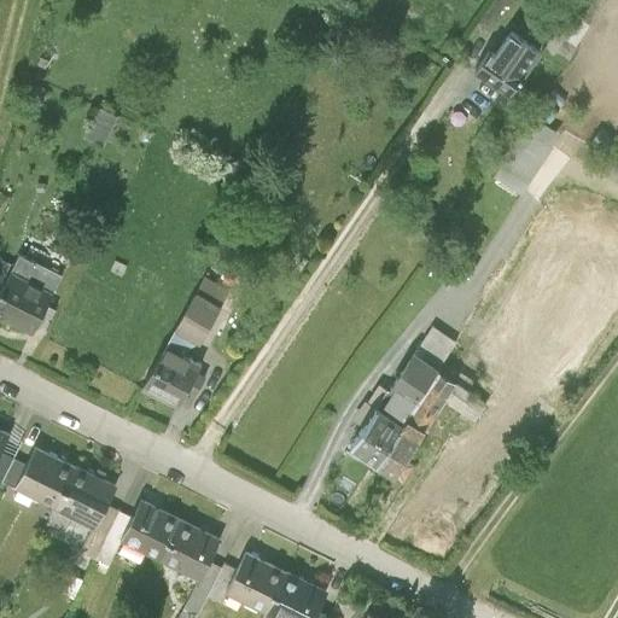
[(555,31),(541,56),(566,70),(608,0),(565,0),(561,7),(576,16),(564,36),(555,31)]
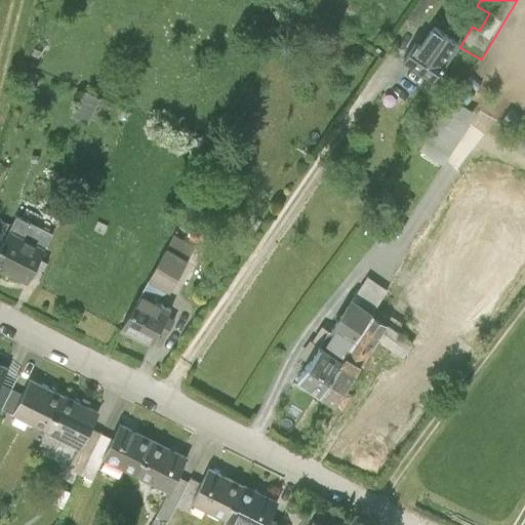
[(415,43),(403,62),(433,81),(458,43),(436,29),(422,48),(415,43)]
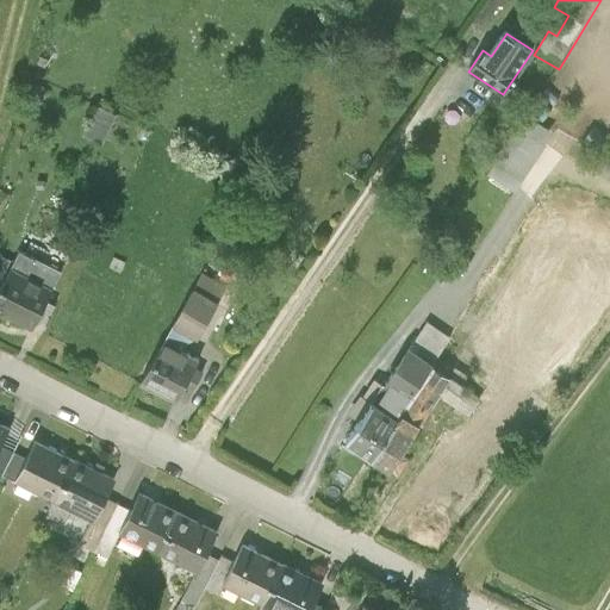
[(114,116),(98,107),(85,136),(101,143),(114,116)]
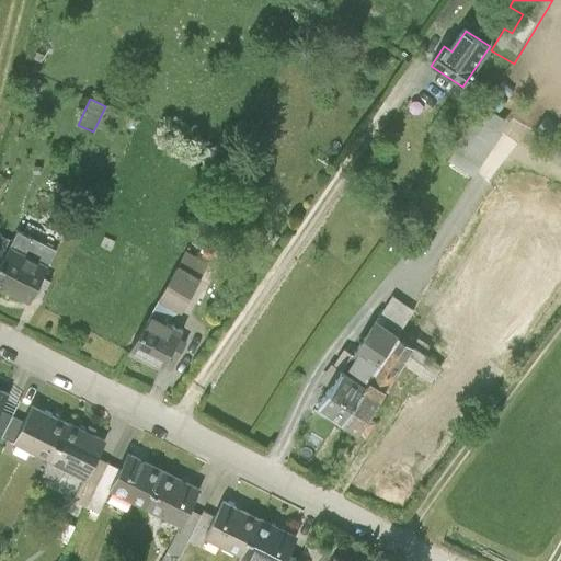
[(500,133),(476,117),(449,160),(474,174),(500,133)]
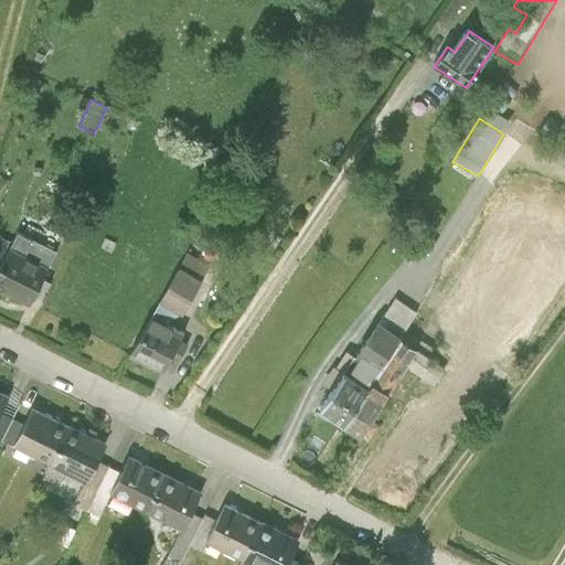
[(11,244),(0,265),(0,286),(29,301),(62,238),(25,219),(11,244)]
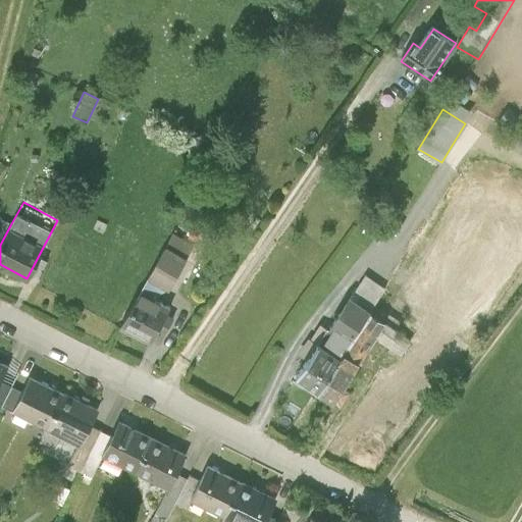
[(0,245),(10,225),(0,219),(0,245)]
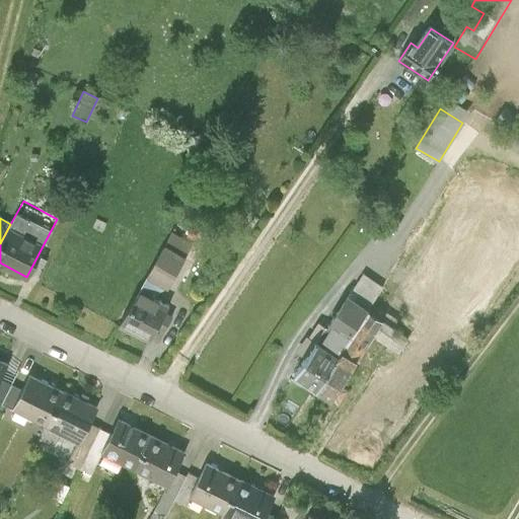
[(172,233),(147,282),(171,295),(197,246),(172,233)]
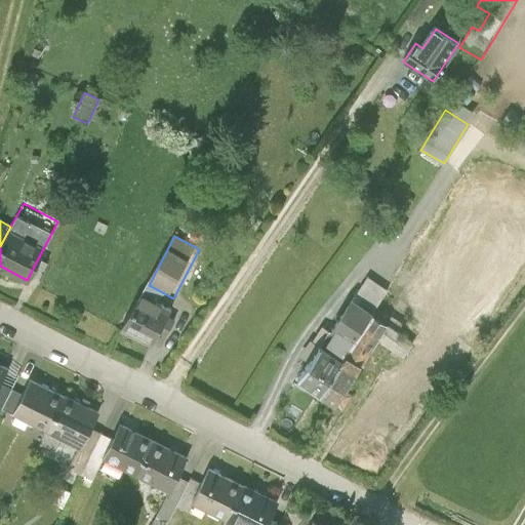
[(326,347),(345,358),(358,366),(372,345),(397,360),(410,338),(372,315),(388,290),(366,277),(332,329),(335,331),(326,347)]
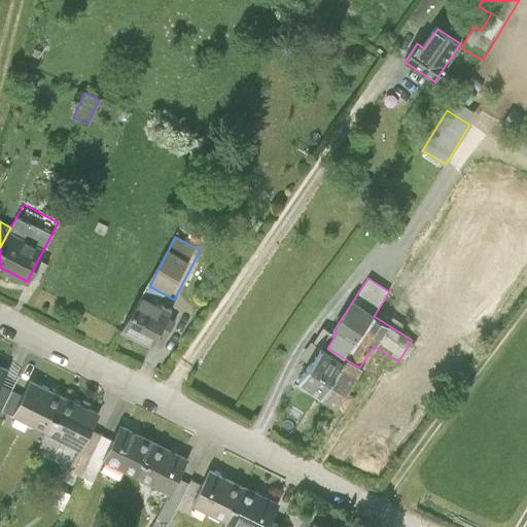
[(143,299),(124,335),(152,351),(173,314),(143,299)]
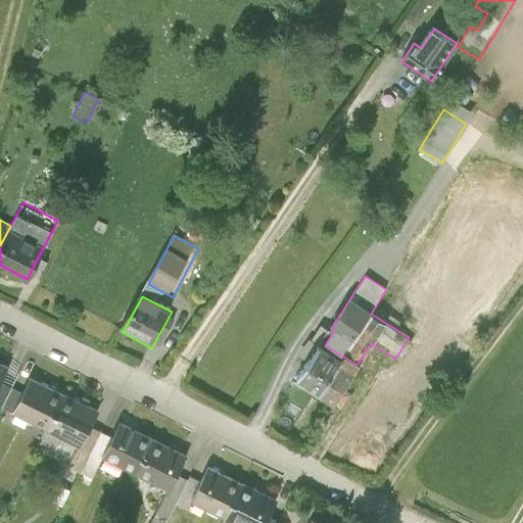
[(295,382),(318,395),(343,357),(325,345),(321,342),(295,382)]
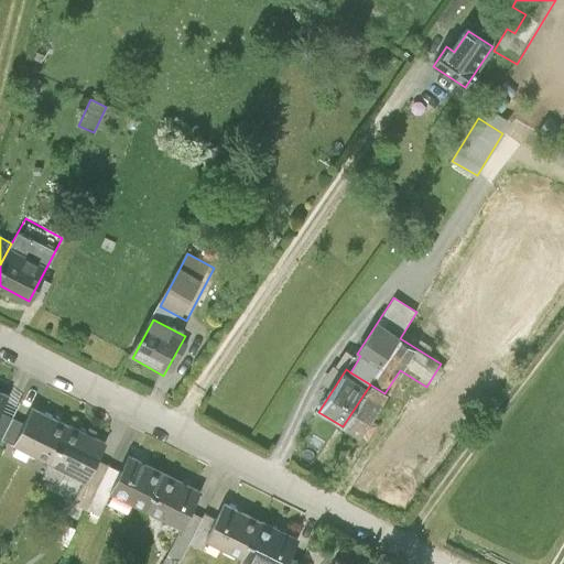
[(343,426),(364,441),(391,398),(384,393),(370,384),(343,426)]
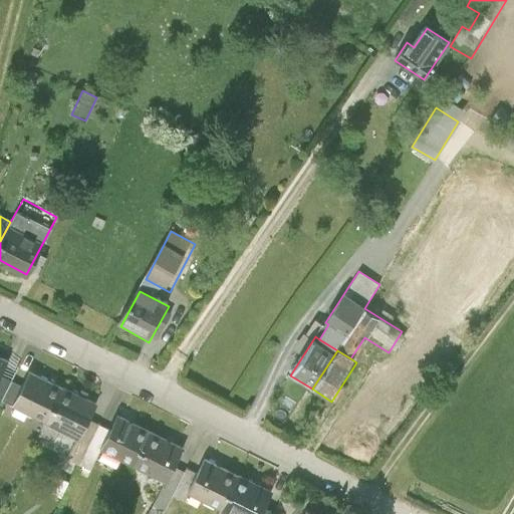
[(0,356),(0,375),(8,361),(0,356)]
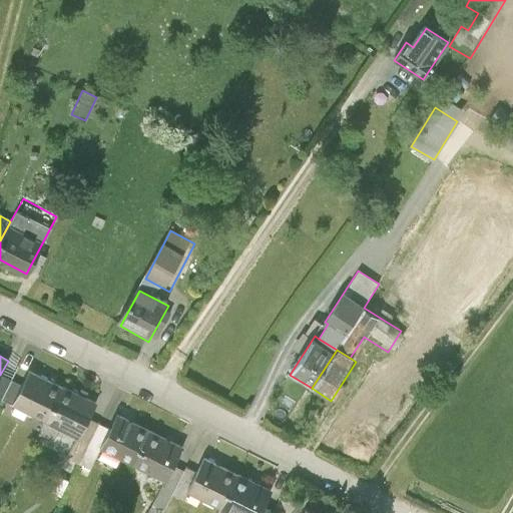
[(64,386),(31,368),(22,386),(13,404),(46,420),(64,386)]
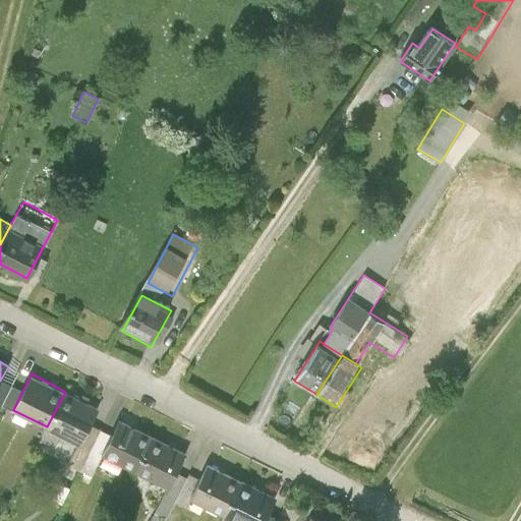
[(11,386),(0,381),(0,408),(2,405),(11,386)]
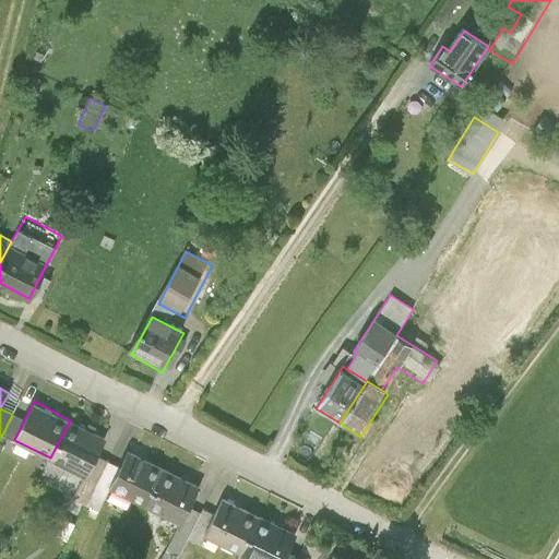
[(24,420),(12,414),(2,435),(14,440),(24,420)]
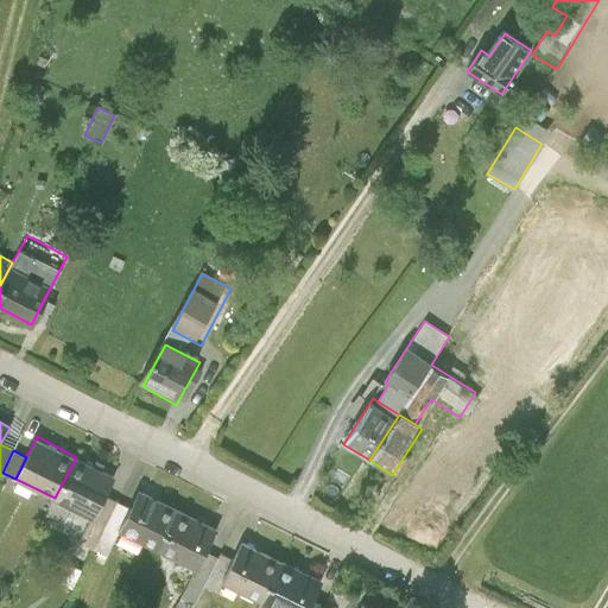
[(114,476),(76,457),(55,498),(94,518),(105,495),(114,476)]
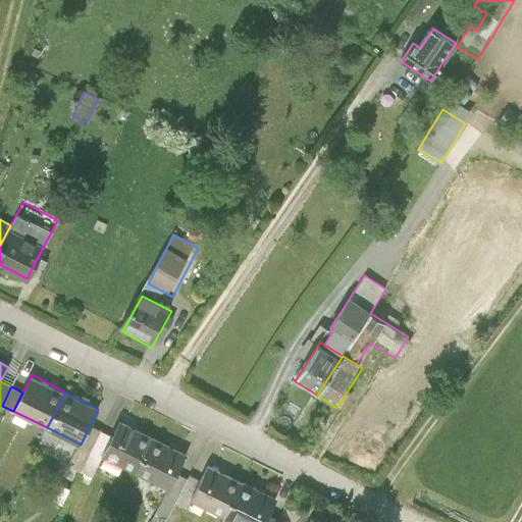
[(111,437),(103,455),(136,471),(152,440),(119,423),(111,437)]
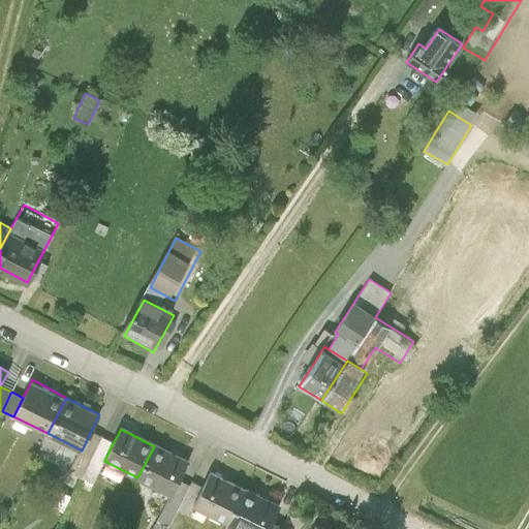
[(82,477),(102,437),(91,431),(82,450),(70,471),(82,477)]
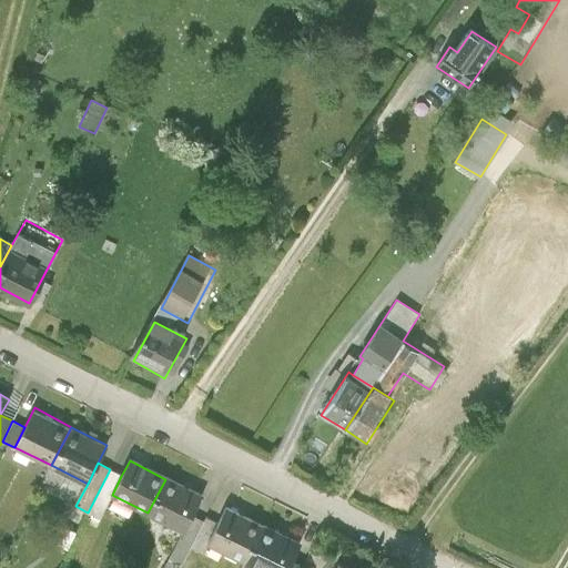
[(112,495),(121,476),(110,469),(88,513),(100,518),(112,495)]
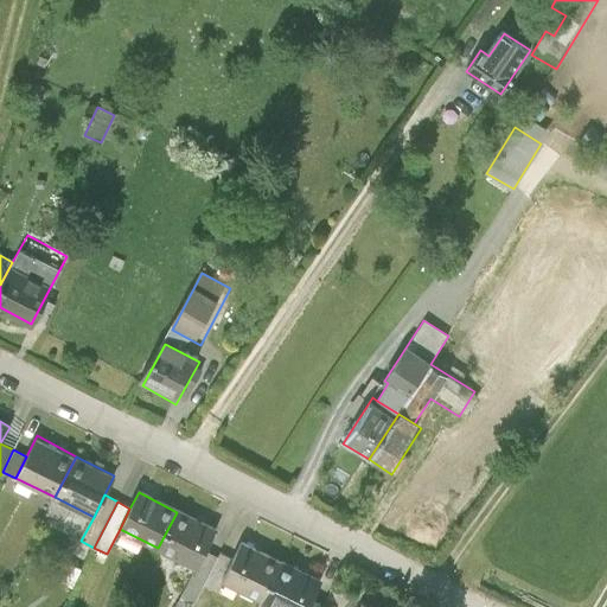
[(177,512),(158,548),(196,568),(204,551),(215,531),(177,512)]
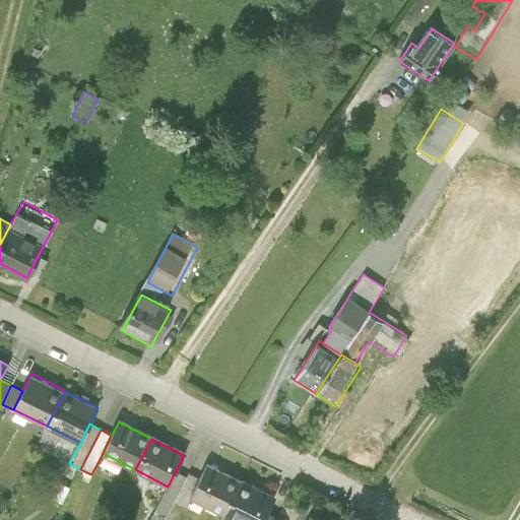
[(200,480),(191,499),(222,515),(241,481),(209,465),(200,480)]
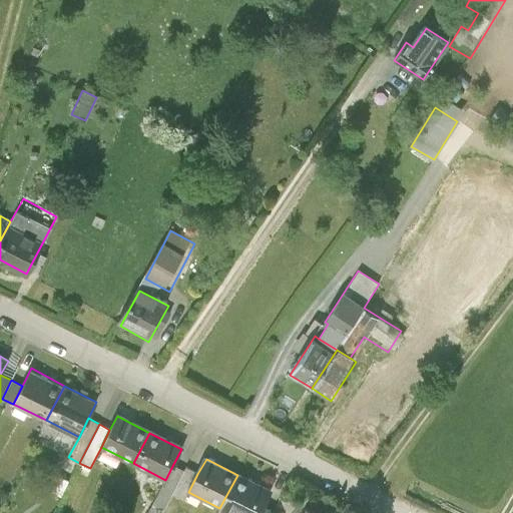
[(165,480),(148,512),(162,512),(173,494),(184,472),(172,466),(165,480)]
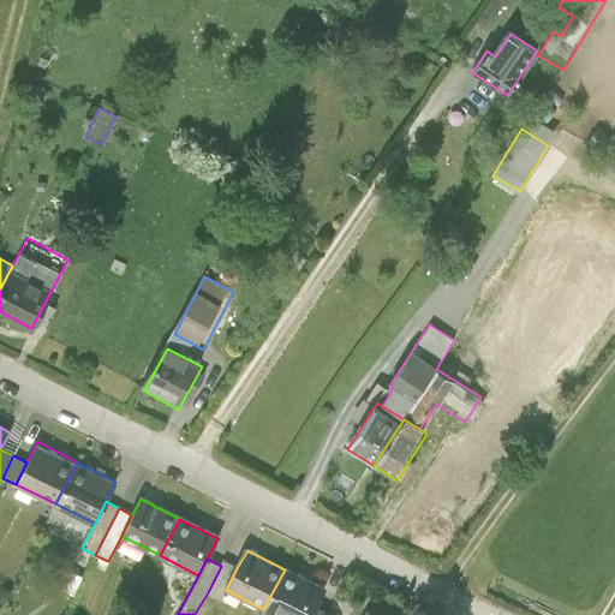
[(221,566),(208,592),(221,599),(226,590),(237,568),(224,561),(221,566)]
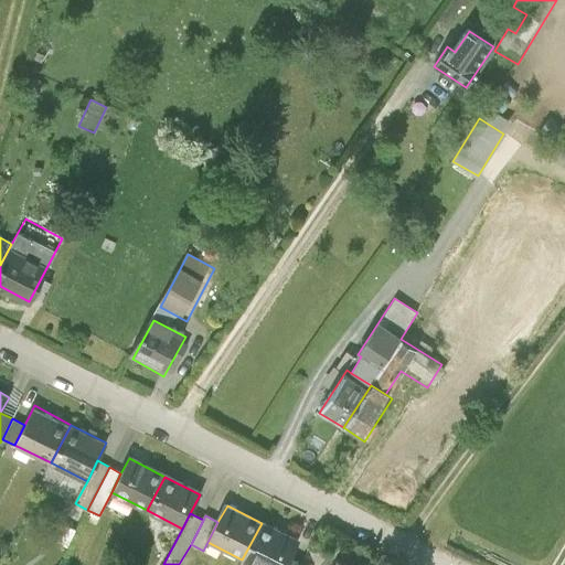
[(262,523),(242,560),(252,564),(285,564),(289,557),(296,542),(262,523)]
